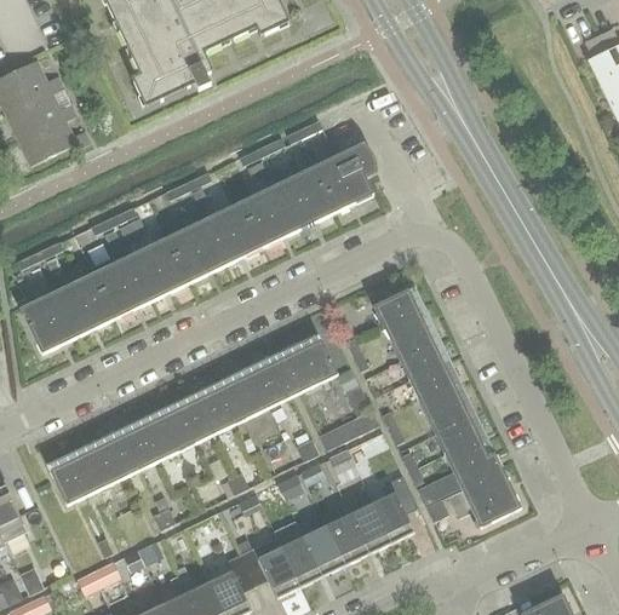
[(110,0),(104,4),(113,22),(119,19),(122,28),(118,30),(126,50),(131,46),(136,55),(130,58),(137,74),(130,78),(138,96),(144,93),(148,102),(142,104),(143,107),(194,84),(196,90),(210,84),(205,74),(211,70),(202,52),(218,45),(216,39),(224,35),(227,41),(246,32),(244,27),(251,22),(258,36),(276,27),(274,22),(282,18),(285,23),(288,22),(278,0),(110,0)]
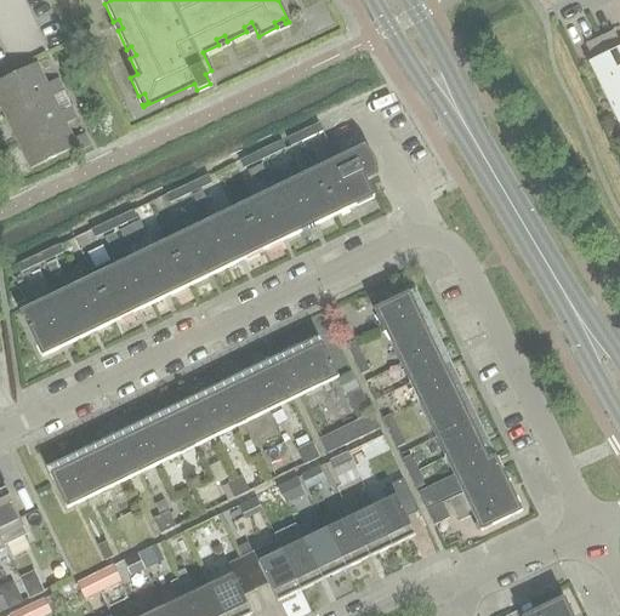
[(610,28),(598,34),(619,80),(619,44),(612,27),(610,28)]
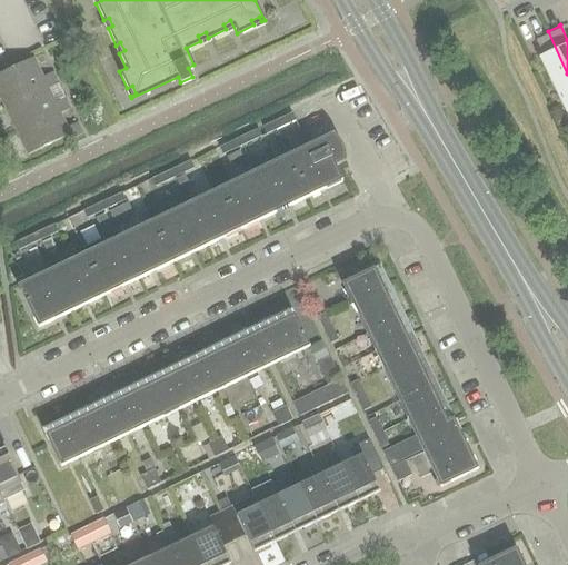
[(567,73),(548,31),(536,37),(535,37),(542,55),(539,57),(544,67),(554,86),(562,106),(567,102),(567,73)]
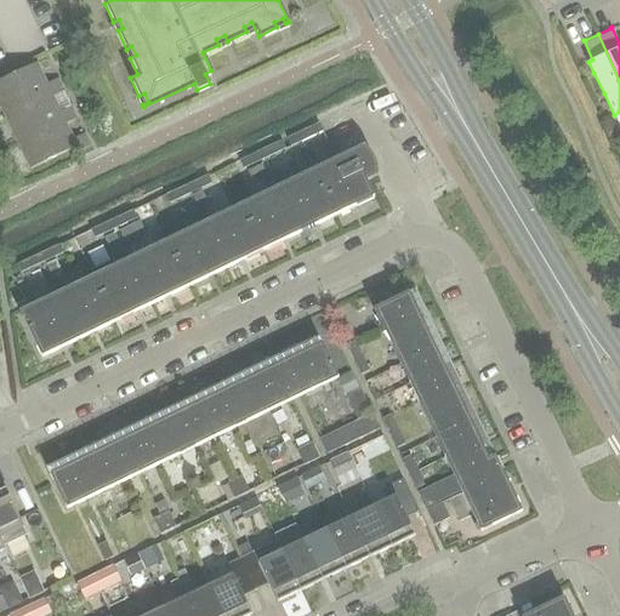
[(38,60),(15,69),(0,77),(0,98),(5,109),(62,81),(58,74),(47,79),(38,60)]
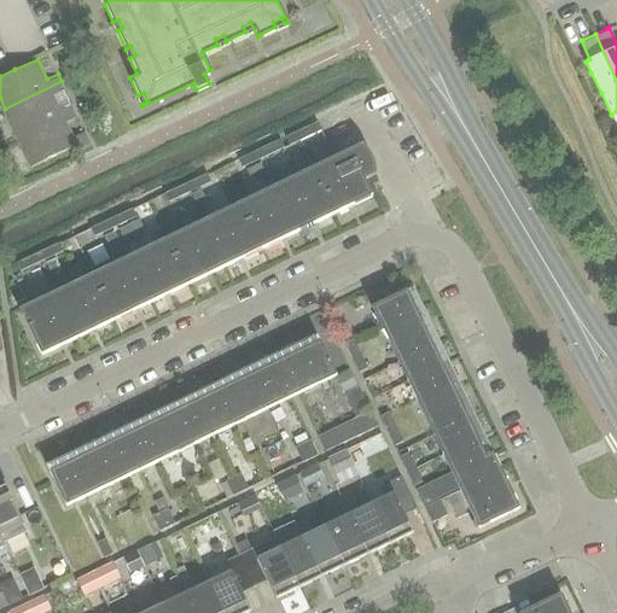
[(75,109),(71,101),(60,106),(53,91),(64,86),(62,81),(5,109),(18,136),(75,109)]
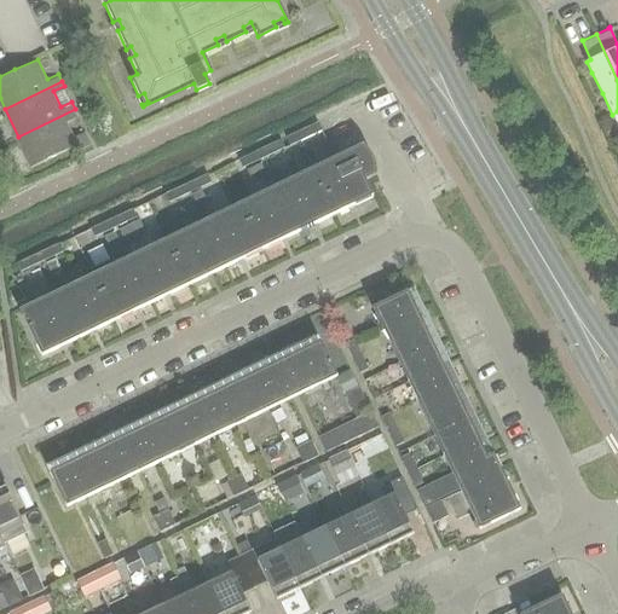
[(75,109),(18,137),(32,166),(76,143),(79,148),(91,142),(85,129),(74,134),(67,119),(78,114),(75,109)]
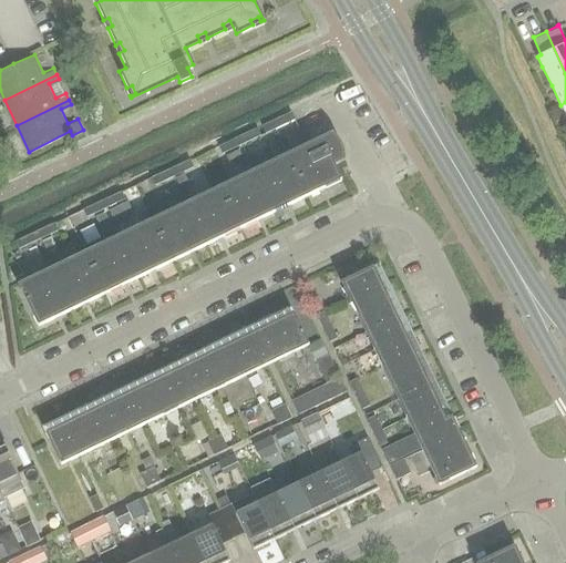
[(292,119),(289,111),(274,118),(278,125),(292,119)]
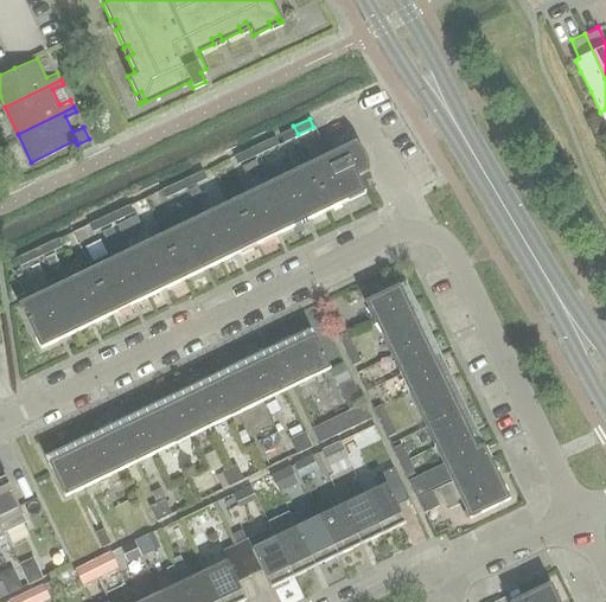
[(298,134),(293,126),(278,134),(281,141),(298,134)]
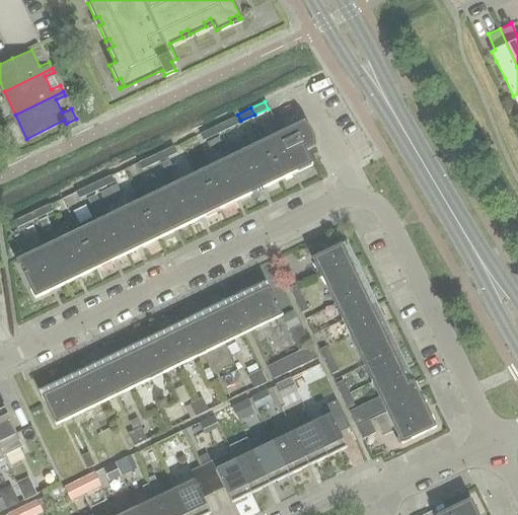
[(238,122),(235,116),(218,124),(221,131),(238,122)]
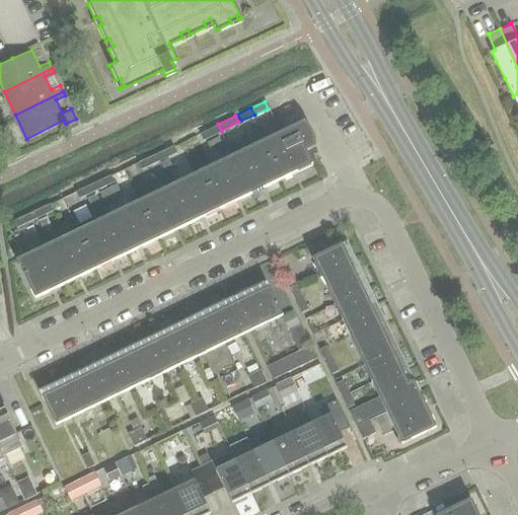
[(305,149),(311,146),(314,144),(314,139),(312,133),(310,128),(306,124),(302,119),(15,258),(33,296),(311,162),(305,149)]
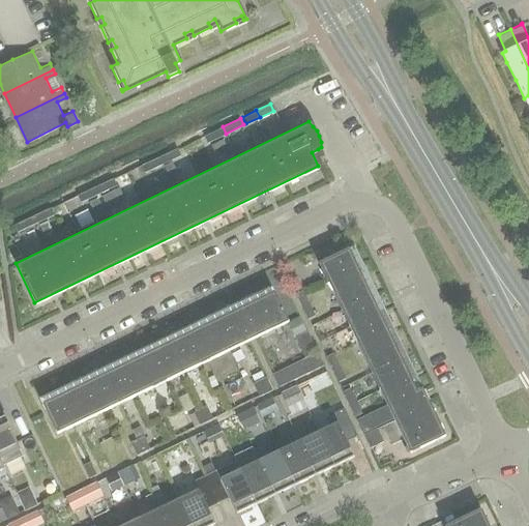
[(226,134),(223,126),(204,136),(207,142),(226,134)]
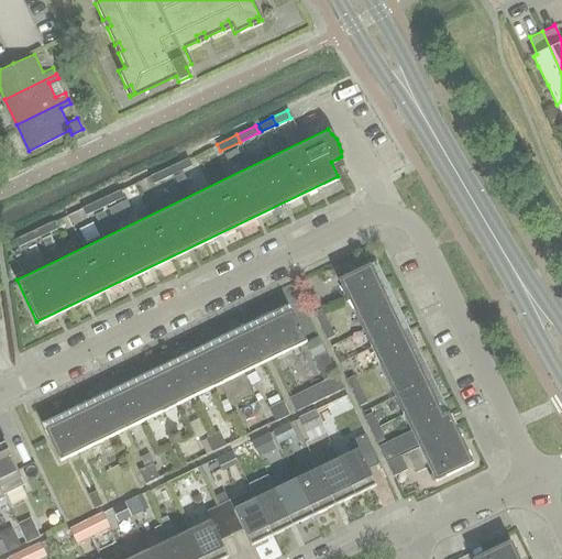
[(244,160),(238,148),(223,153),(230,166),(244,160)]
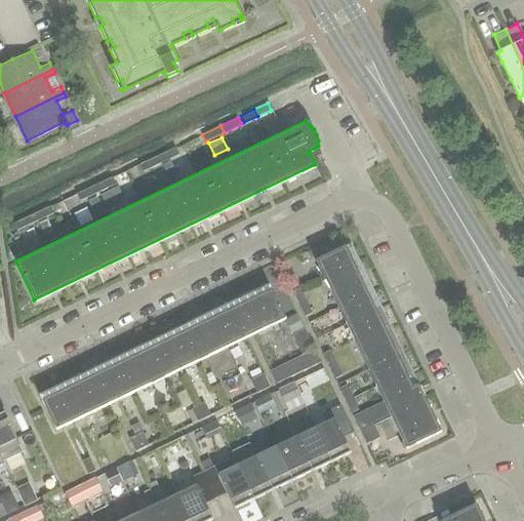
[(160,161),(178,152),(175,146),(157,155),(160,161)]
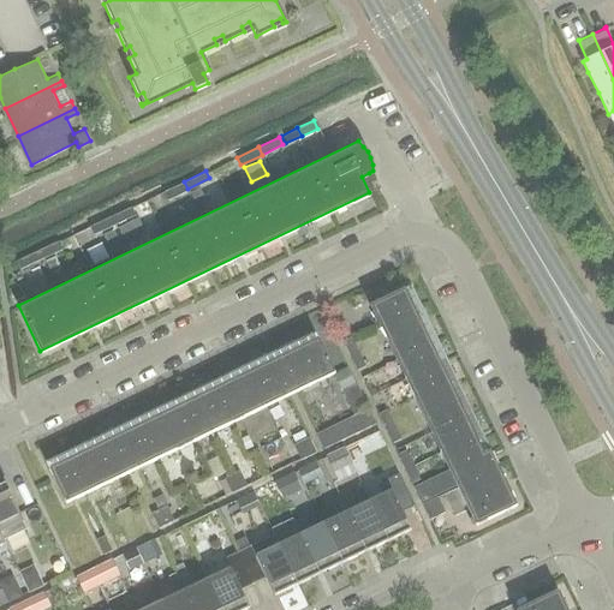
[(166,198),(188,189),(184,181),(162,191),(166,198)]
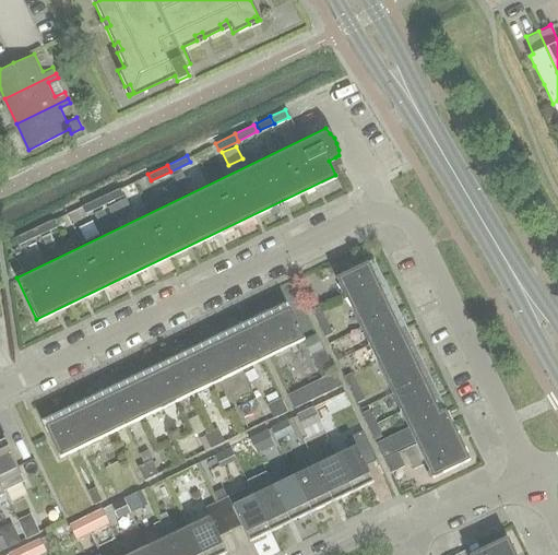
[(180,169),(171,174),(178,186),(187,181),(180,169)]
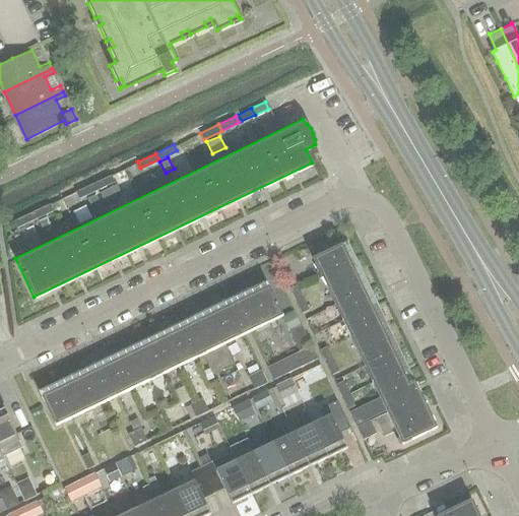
[(141,171),(140,168),(137,162),(131,165),(135,174),(141,171)]
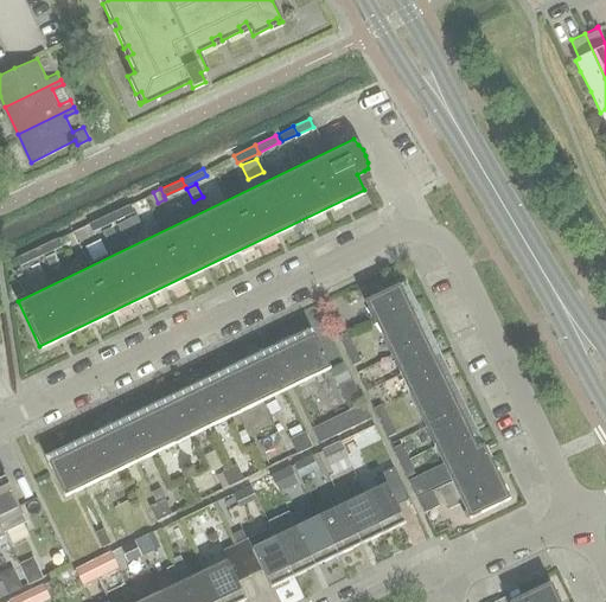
[(113,221),(134,211),(131,203),(109,213),(113,221)]
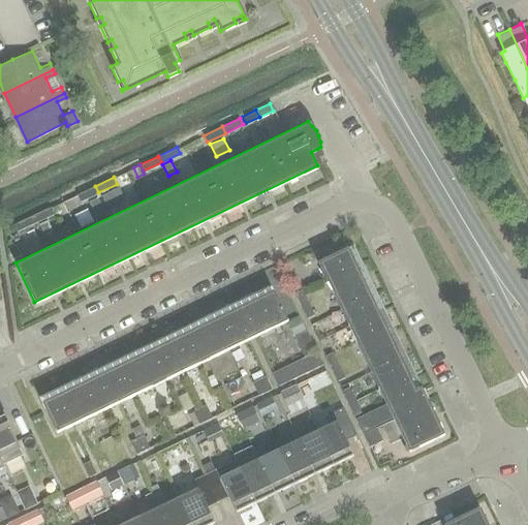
[(80,201),(98,192),(95,186),(76,194),(80,201)]
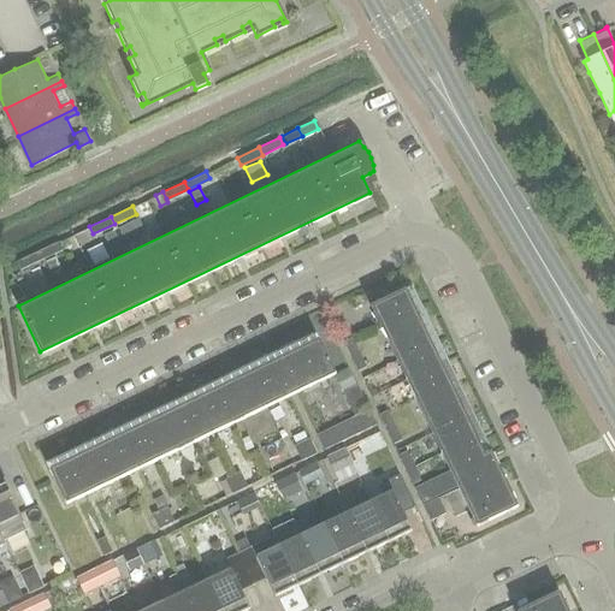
[(112,229),(102,233),(110,247),(119,242),(112,229)]
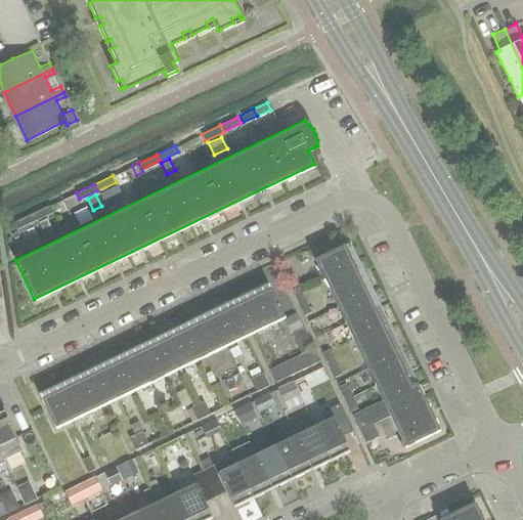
[(36,219),(54,211),(51,204),(33,213),(36,219)]
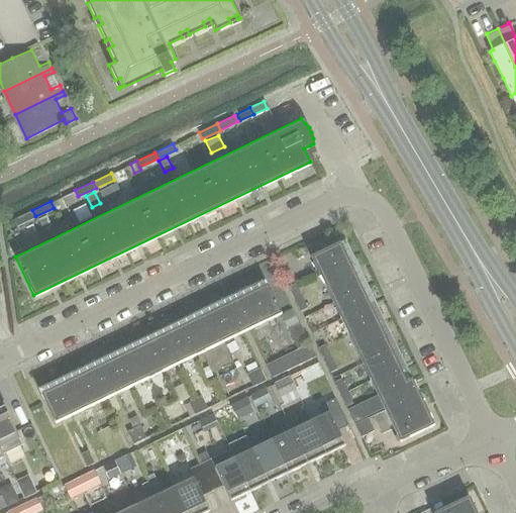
[(17,224),(35,216),(32,210),(14,218),(17,224)]
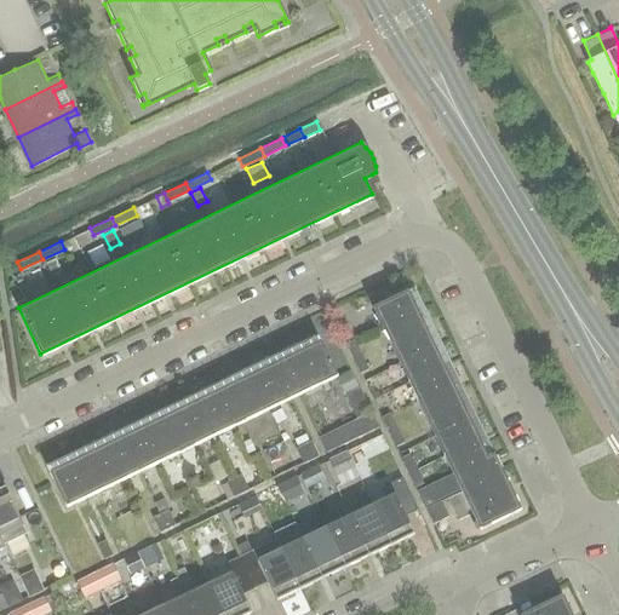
[(53,258),(45,262),(51,275),(59,270),(53,258)]
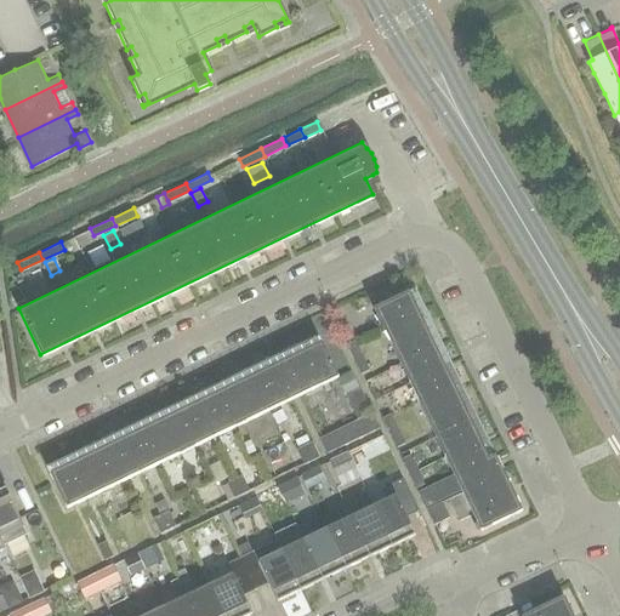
[(17,285),(9,290),(15,302),(24,298),(17,285)]
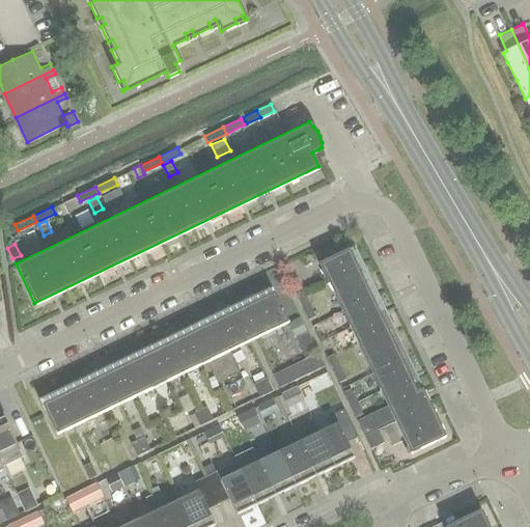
[(354,245),(318,262),(386,404),(357,418),(363,432),(387,420),(391,430),(397,427),(410,452),(445,435),(354,245)]
